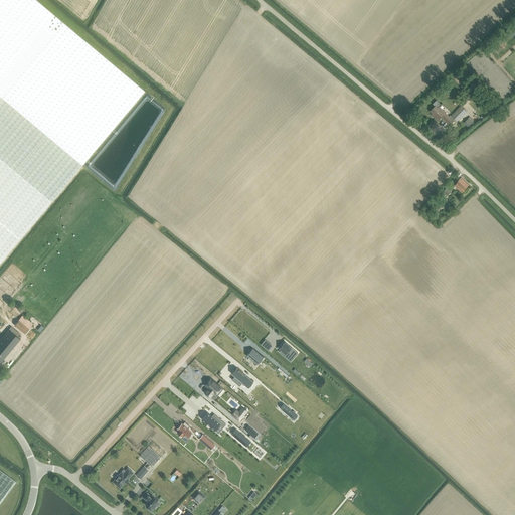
[(0,0),(0,262),(77,170),(144,91),(35,0),(0,0)]
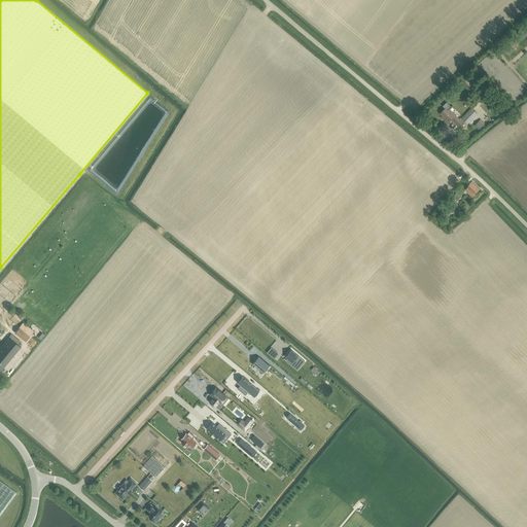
[(451,119),(454,121),(458,127),(462,123),(449,109),(451,107),(447,102),(443,106),(445,108),(440,113),(443,116),(442,117),(448,124),(451,119)]
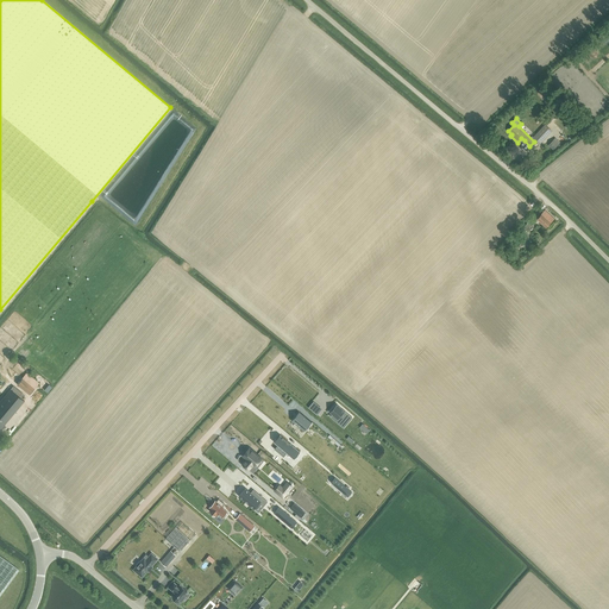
[(545,124),(533,137),(540,143),(552,131),(545,124)]
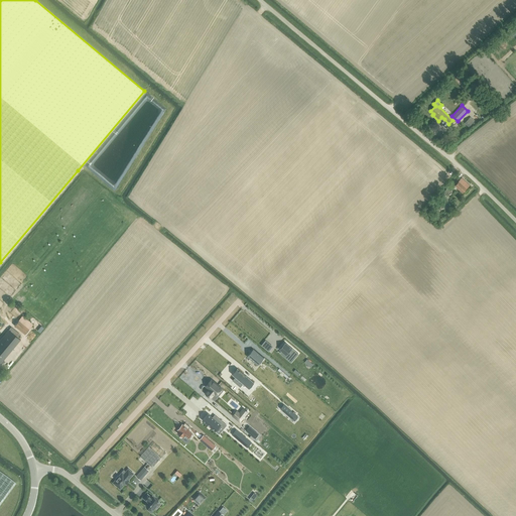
[(469,118),(465,123),(469,127),(473,122),(469,118)]
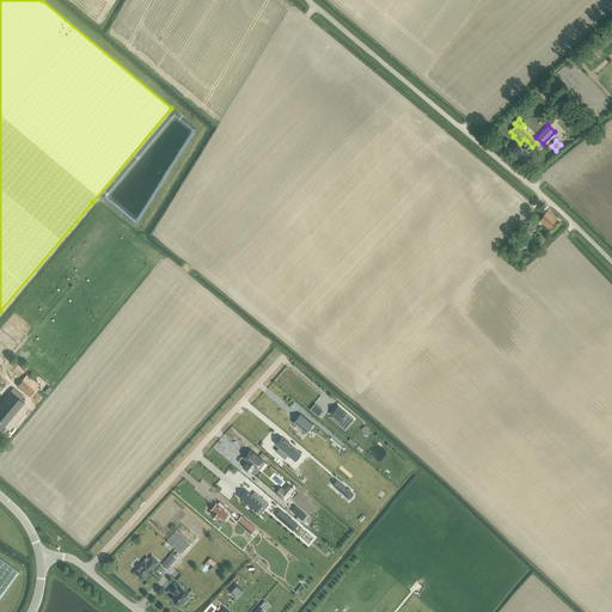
[(549,228),(554,222),(544,214),(539,220),(549,228)]
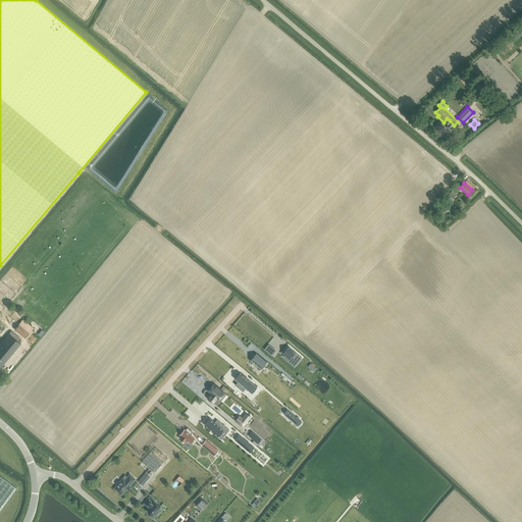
[(454,188),(449,194),(452,197),(453,195),(454,196),(456,194),(455,193),(457,191),(454,188)]
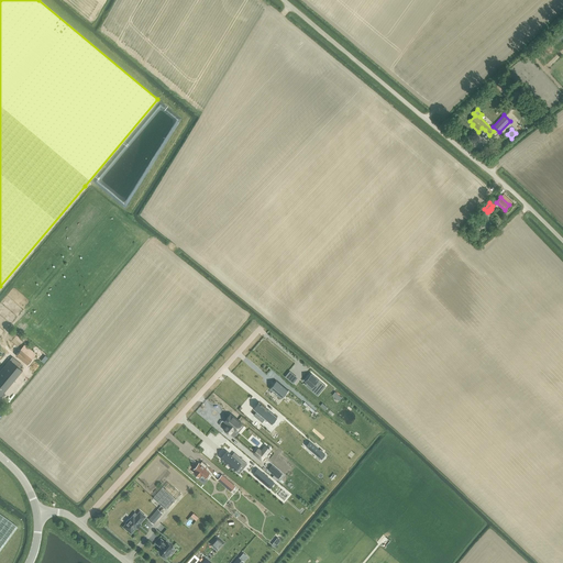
[(20,350),(15,355),(26,364),(32,359),(36,354),(26,346),(25,344),(24,344),(20,350)]
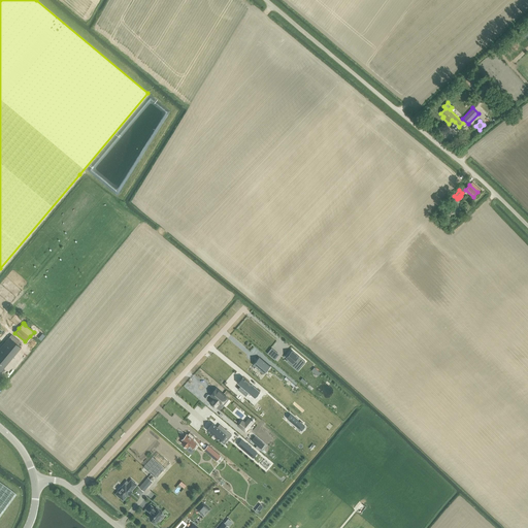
[(0,371),(21,348),(19,345),(21,342),(11,334),(0,348),(0,371)]
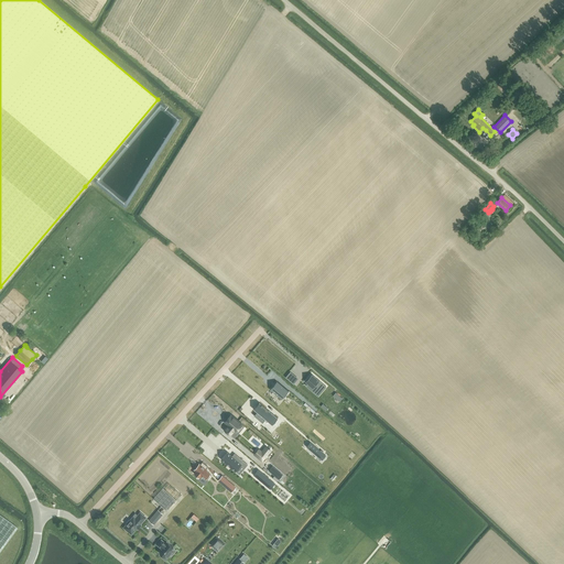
[(310,377),(305,382),(307,383),(320,393),(321,392),(322,390),(326,386),(313,375),(311,377),(310,377)]
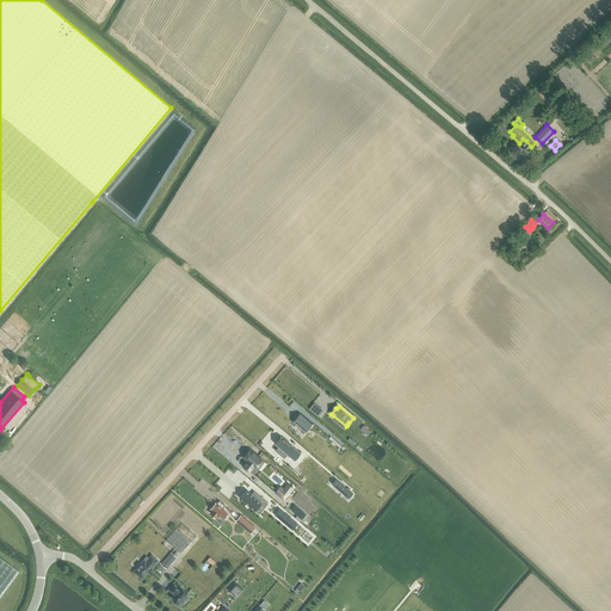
[(300,413),(292,423),(304,433),(313,424),(300,413)]
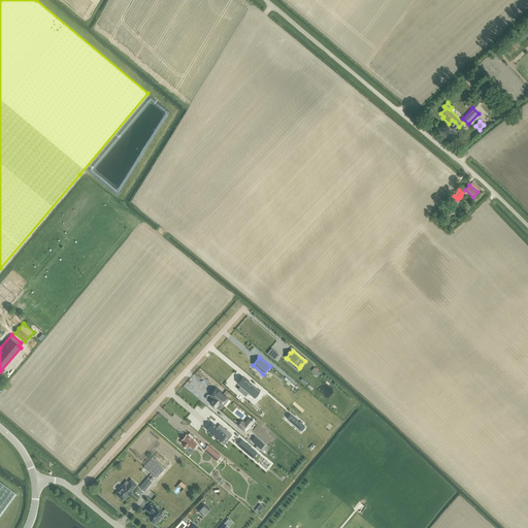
[(240,386),(237,389),(245,396),(249,393),(253,396),(258,390),(242,376),(240,380),(242,382),(239,385),(240,386)]
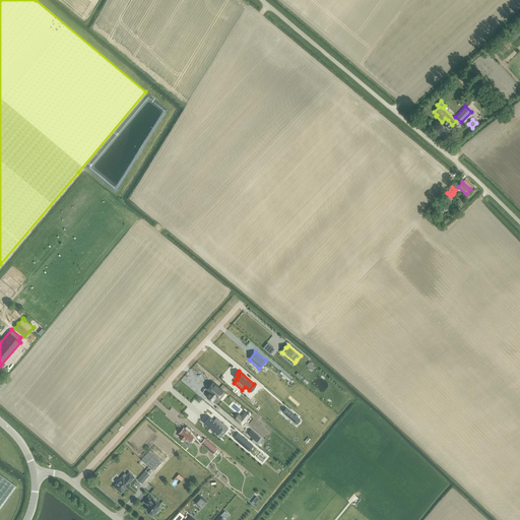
[(213,383),(207,389),(211,392),(207,396),(212,400),(216,396),(217,397),(223,391),(213,383)]
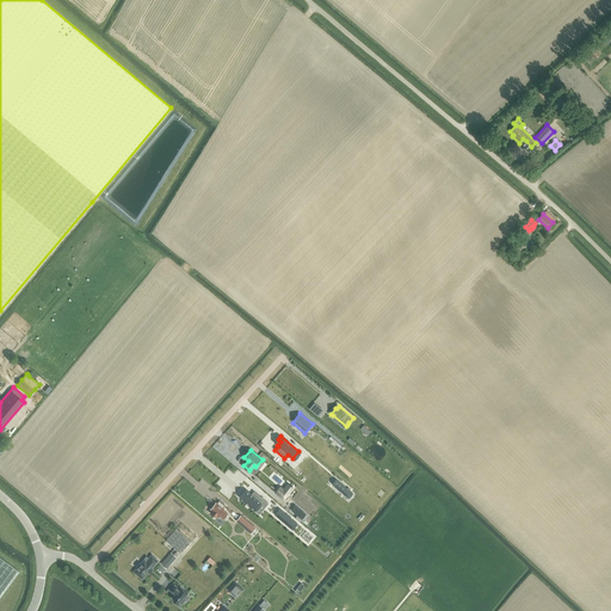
[(337,479),(332,483),(349,498),(353,493),(350,491),(350,489),(349,487),(347,488),(337,479)]
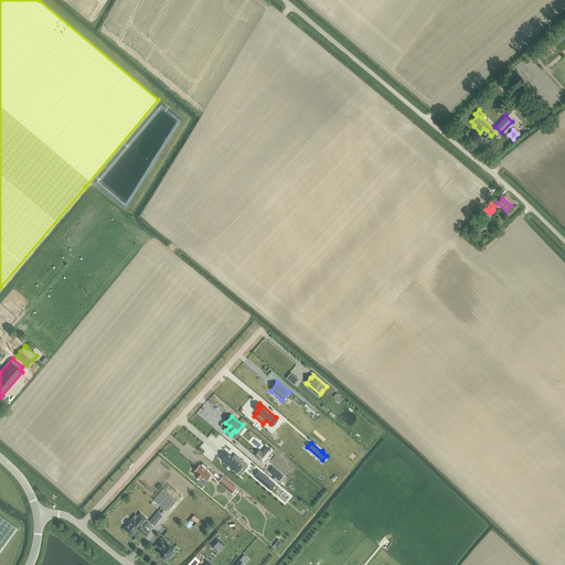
[(259,450),(255,455),(263,461),(272,451),(266,447),(262,452),(259,450)]
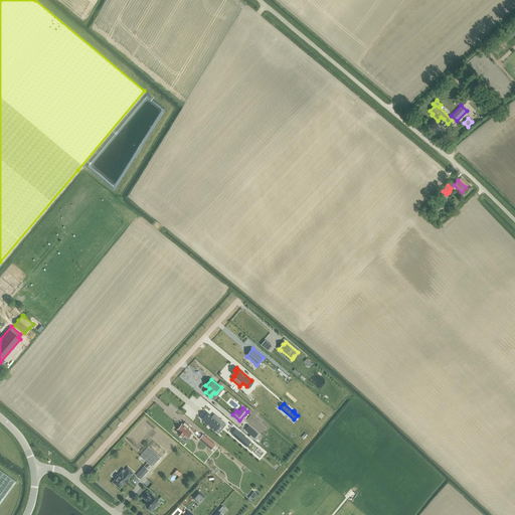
[(207,412),(202,419),(214,430),(219,424),(222,426),(225,423),(216,415),(214,418),(207,412)]
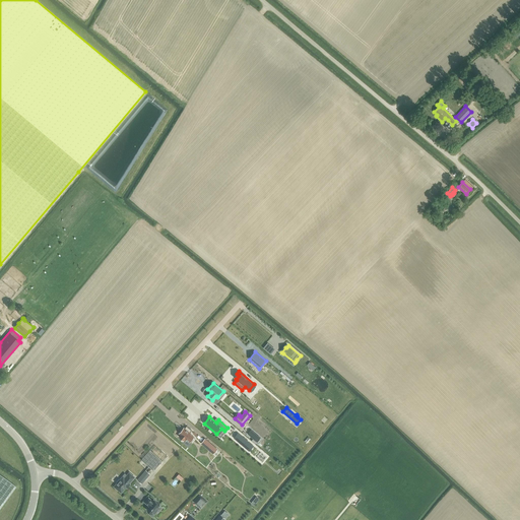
[(181,435),(179,437),(184,440),(186,438),(189,442),(194,437),(190,434),(191,434),(189,433),(190,432),(191,430),(187,426),(185,428),(185,429),(184,428),(180,433),(181,435)]
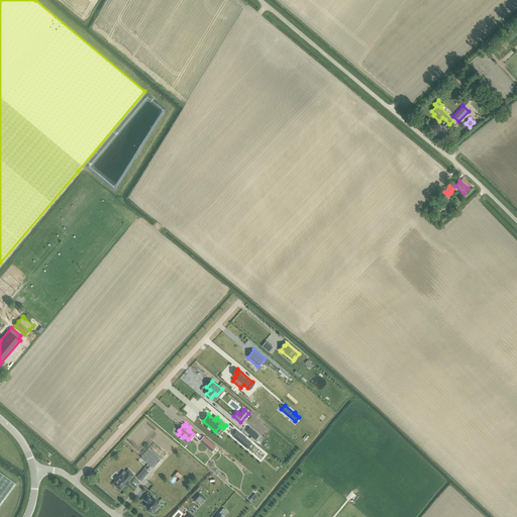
[(249,427),(246,431),(255,438),(259,434),(249,427)]
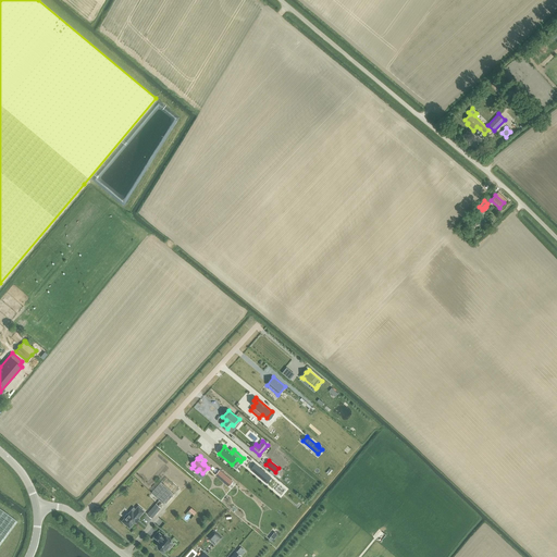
[(259,467),(255,472),(267,483),(271,478),(259,467)]
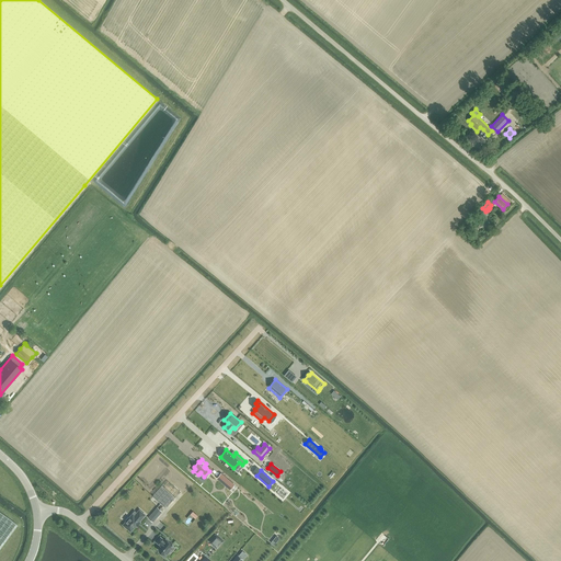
[(221,473),(217,478),(227,487),(230,489),(235,484),(231,482),(221,473)]
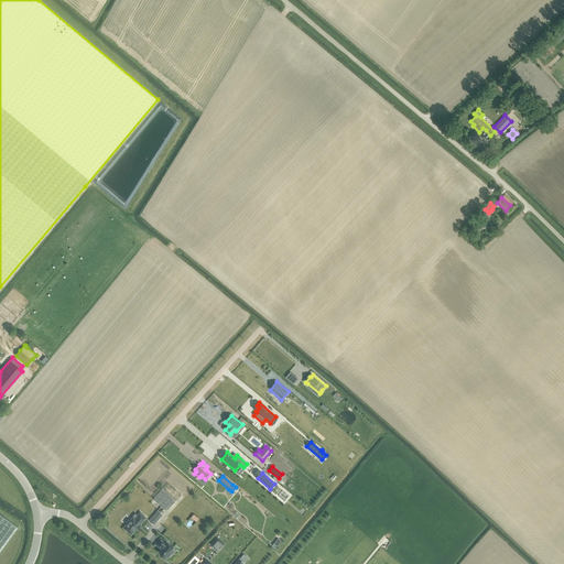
[(153,498),(166,510),(176,500),(163,488),(153,498)]
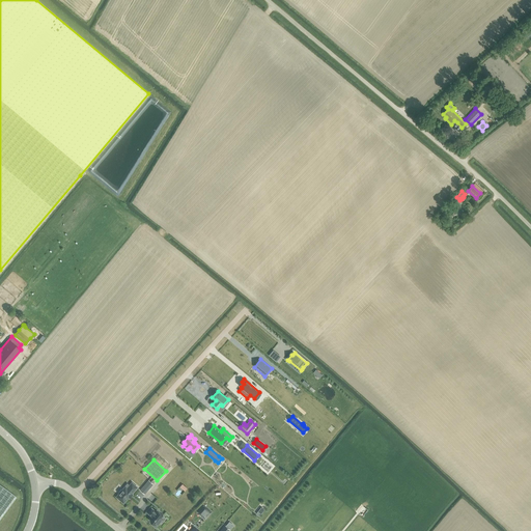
[(148,480),(140,491),(144,494),(154,484),(154,483),(151,482),(150,481),(148,480)]
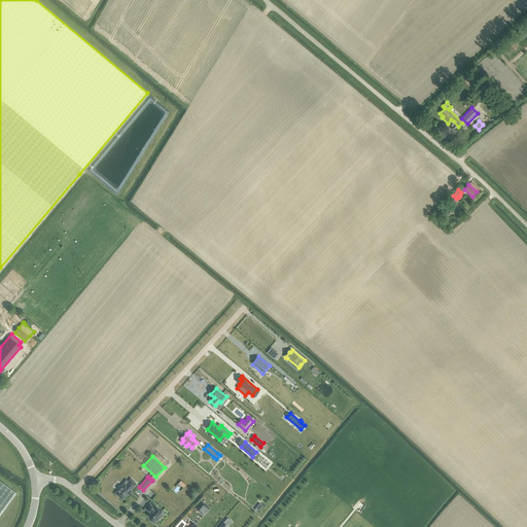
[(118,490),(115,493),(123,499),(128,493),(131,490),(136,484),(131,479),(129,482),(128,482),(126,484),(125,483),(121,486),(120,485),(117,489),(118,490)]
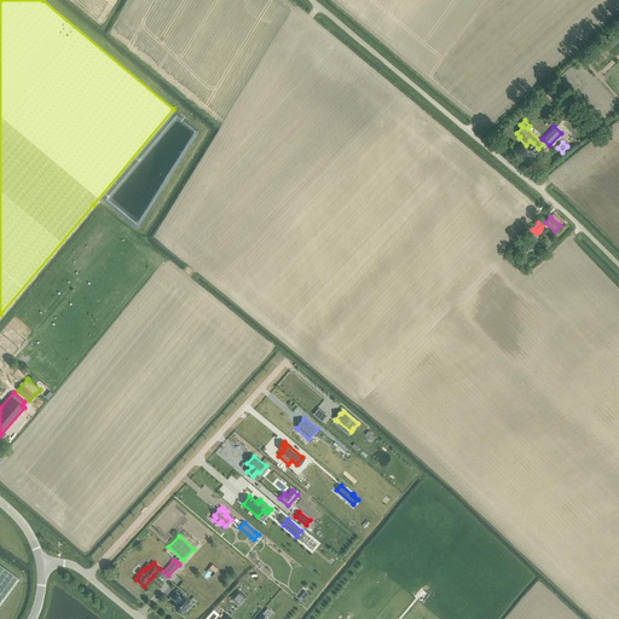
[(0,603),(18,578),(0,563),(0,603)]
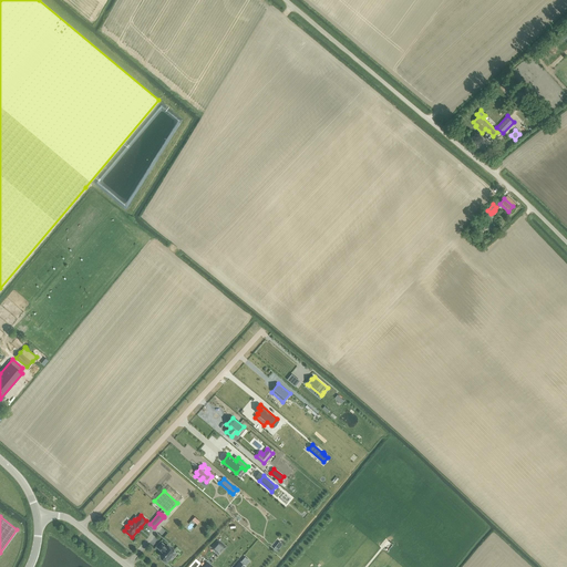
[(218,542),(213,548),(219,554),(225,547),(218,542)]
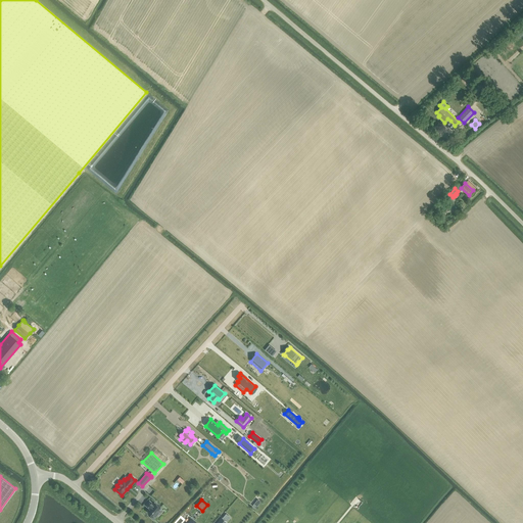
[(257,500),(252,506),(255,509),(260,502),(257,500)]
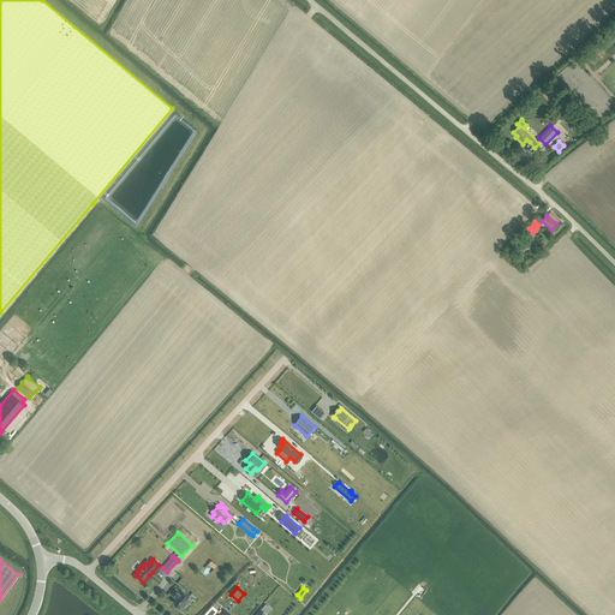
[(175,589),(172,593),(175,597),(175,598),(174,599),(175,602),(174,603),(178,605),(177,607),(180,610),(187,602),(186,601),(190,597),(181,591),(180,592),(175,589)]
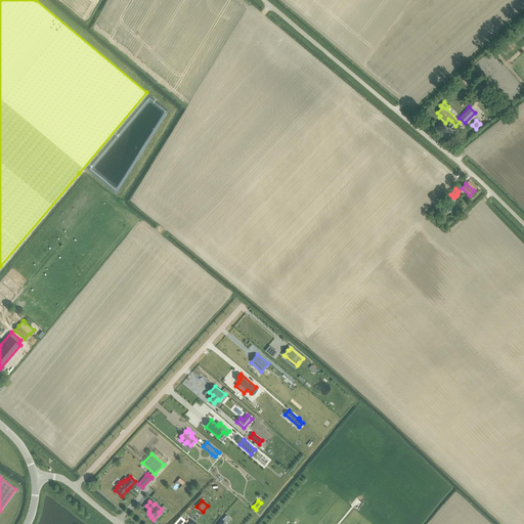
[(189,518),(198,511),(194,508),(186,515),(189,518)]
